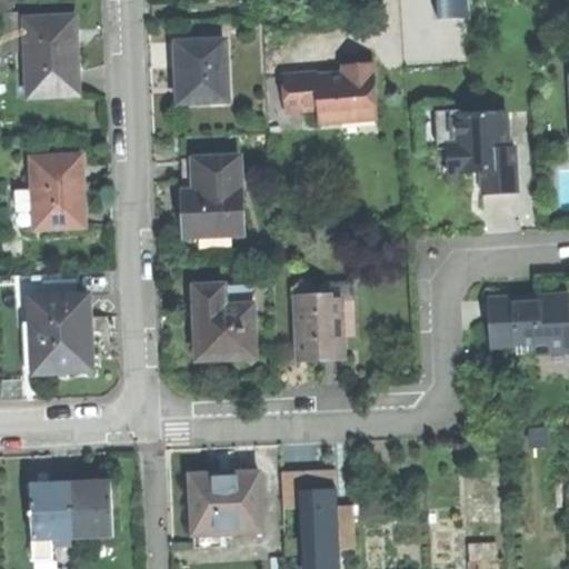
[(472,23),(471,1),(441,3),(442,26),(472,23)]
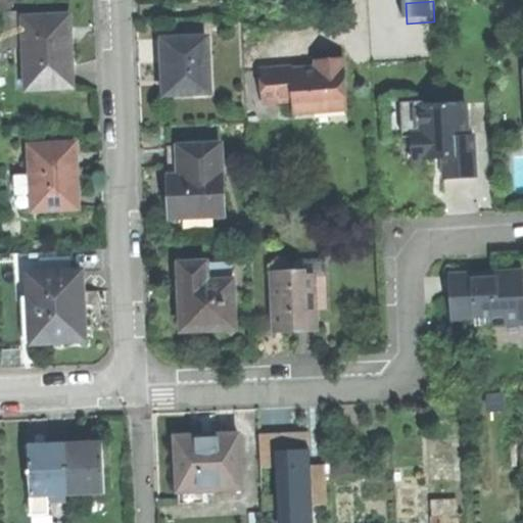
[(28,88),(75,86),(73,51),(72,14),(26,16),(28,88)]
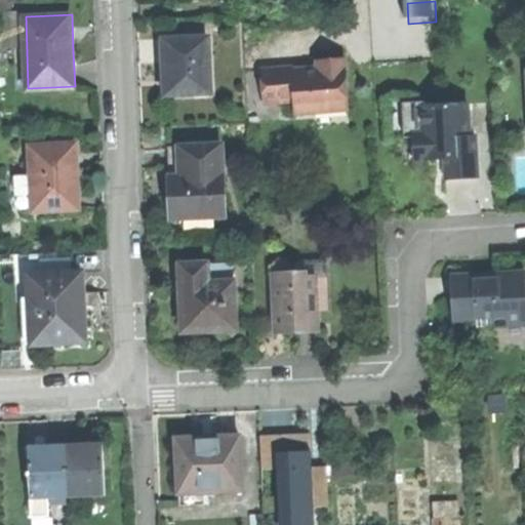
[(209,38),(165,40),(166,67),(167,94),(212,92),(209,38)]
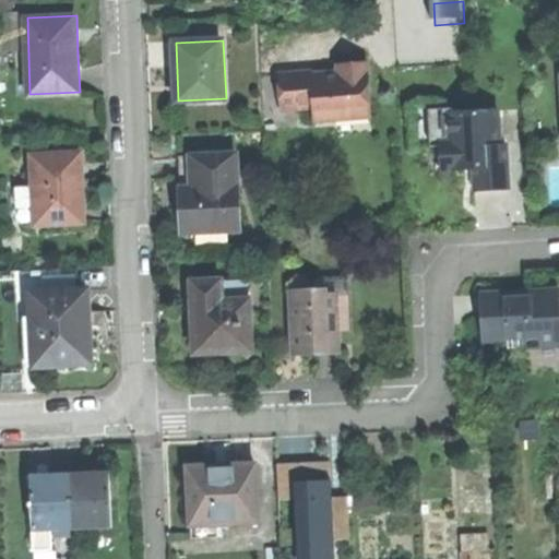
[(313,72),(281,74),(283,109),(317,107),(317,120),(345,118),(372,117),(369,63),(355,64),(341,66),(341,71),(341,75),(314,76),(313,72)]
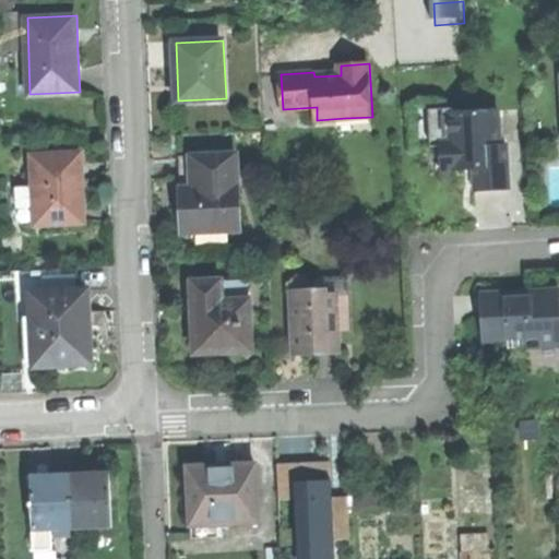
[(494,190),(511,189),(509,144),(501,145),(499,110),(454,114),(454,109),(431,110),(432,146),(442,145),(443,170),(476,169),(477,191),(494,190)]
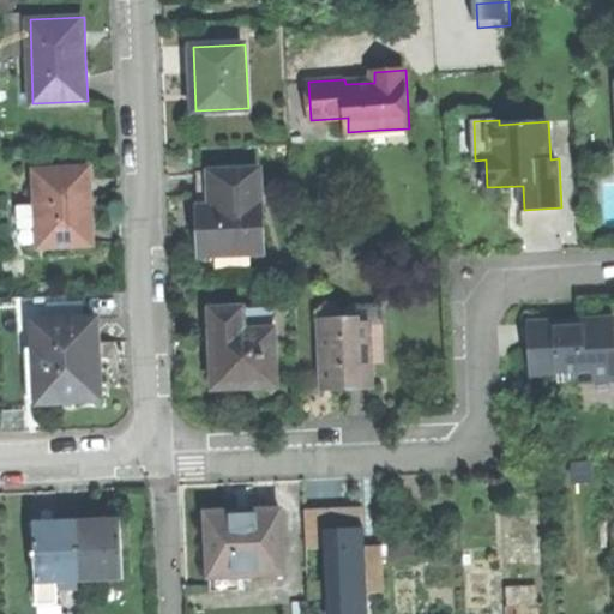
[(410,138),(409,128),(379,130),(379,139),(410,138)]
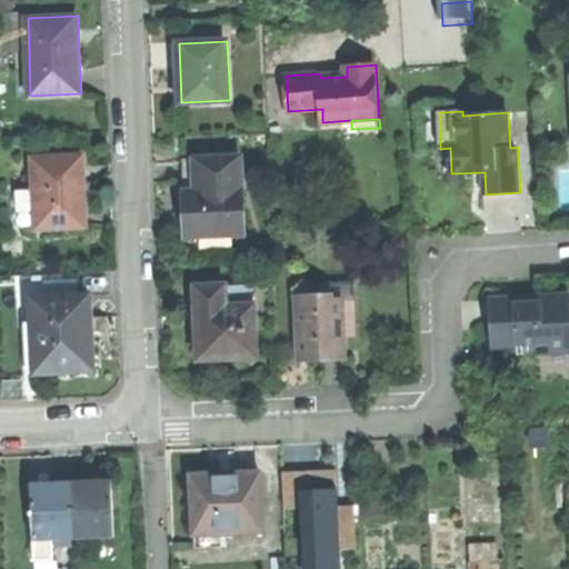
[(35,156),(37,227),(87,225),(86,205),(86,193),(85,159),(85,153),(35,156)]
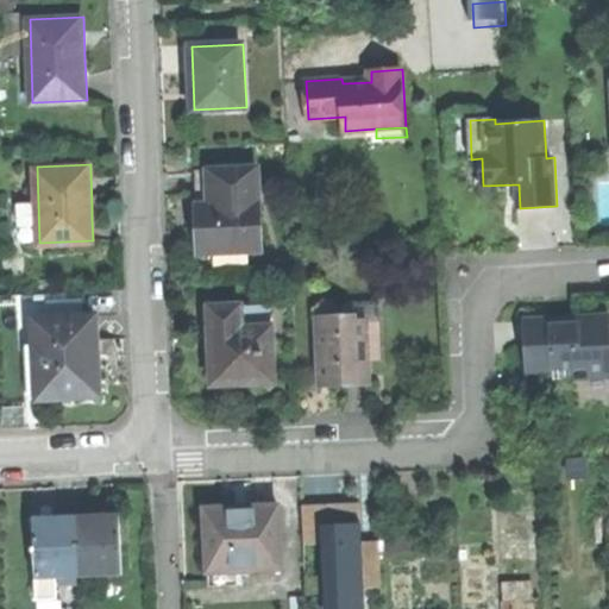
[(259,167),(196,170),(199,208),(201,253),(263,250),(259,167)]
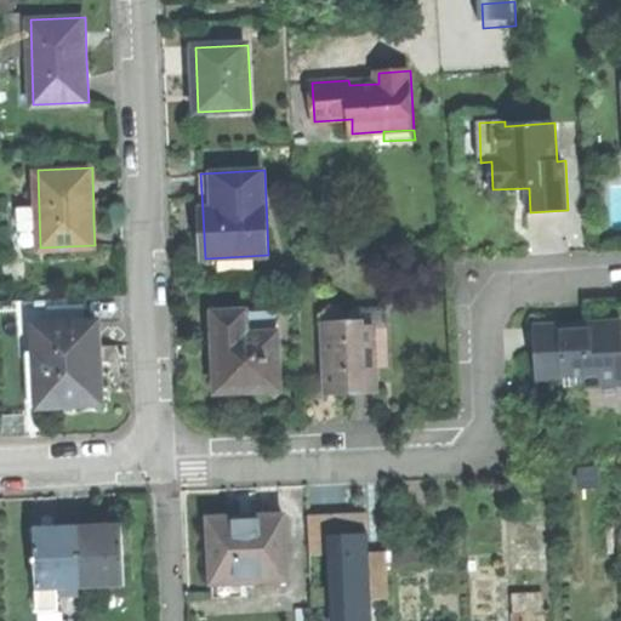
[(112,172),(92,174),(93,211),(113,210),(112,172)]
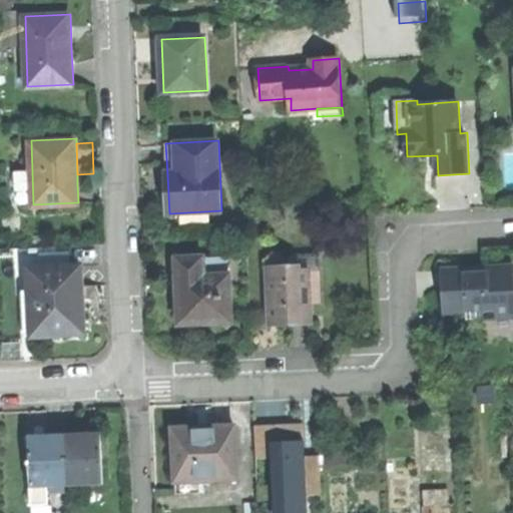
[(17,206),(28,206),(25,170),(14,170),(17,206)]
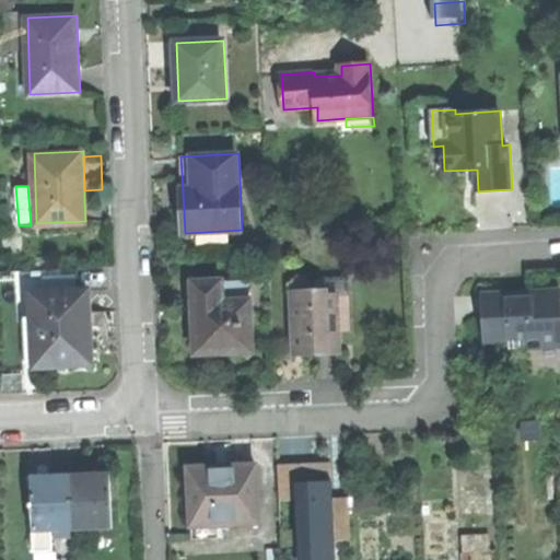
[(249,280),(195,282),(197,317),(198,352),(253,350),(249,280)]
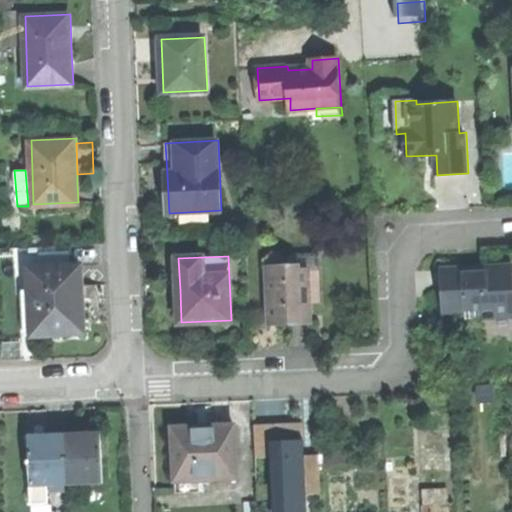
[(32,334),(84,332),(83,298),(81,264),(29,266),(32,334)]
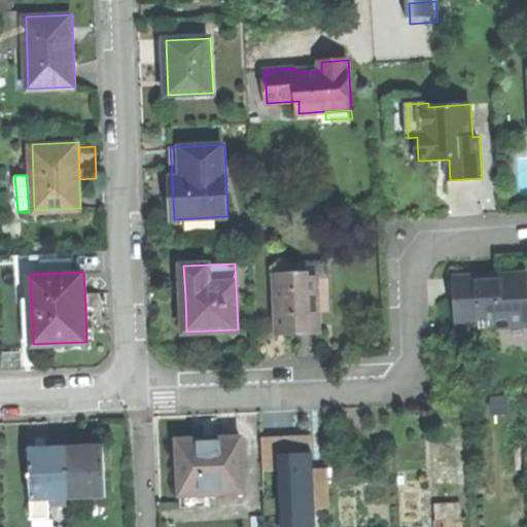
[(297,331),(319,330),(317,279),(299,280),(297,274),(276,275),(278,332),(297,331)]
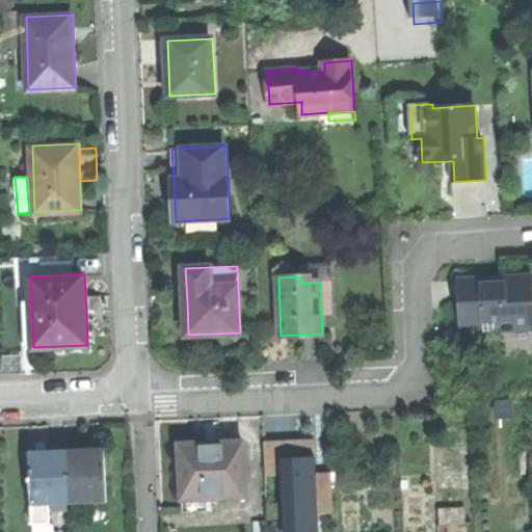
[(491,278),(459,281),(461,326),(484,325),(484,331),(531,329),(531,296),(529,297),(528,276),(491,278)]
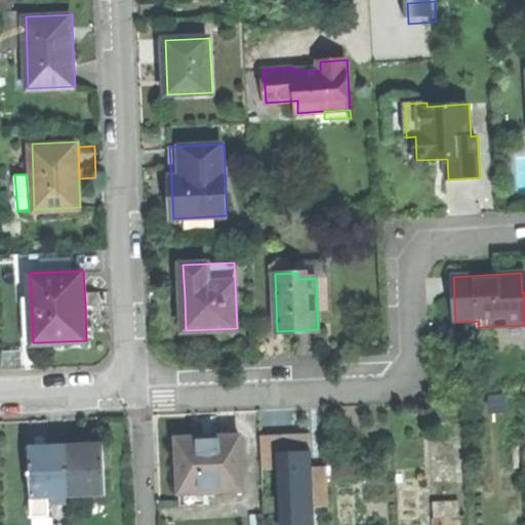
[(315,524),(315,508),(329,507),(326,467),(313,467),(311,433),(260,437),(264,514),(279,513),(279,524),(315,524)]
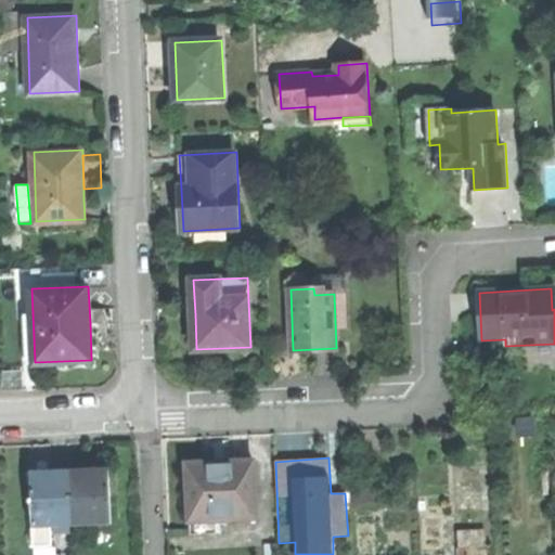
[(254,461),(189,463),(190,491),(191,520),(211,519),(257,517),(254,461)]
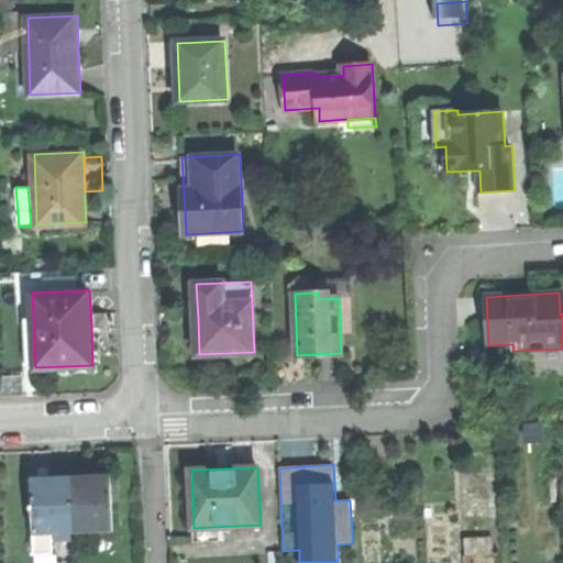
[(74,532),(114,530),(112,473),(80,475),(72,475),(74,532)]
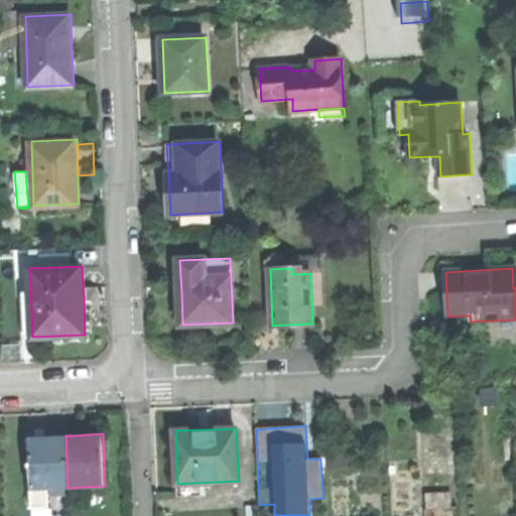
[(49,489),(68,488),(66,435),(53,436),(29,437),(32,489),(49,489)]
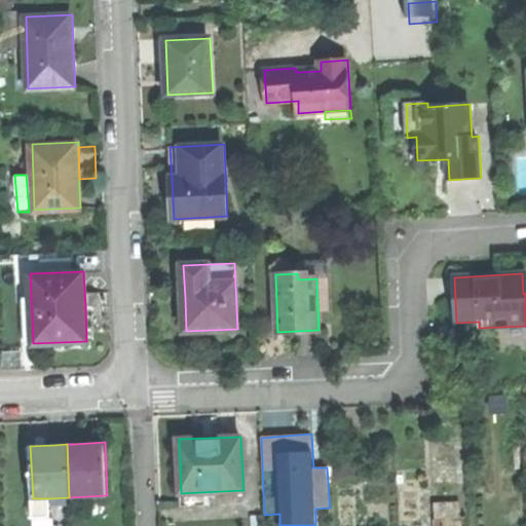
[(201,505),(200,492),(181,493),(181,506),(201,505)]
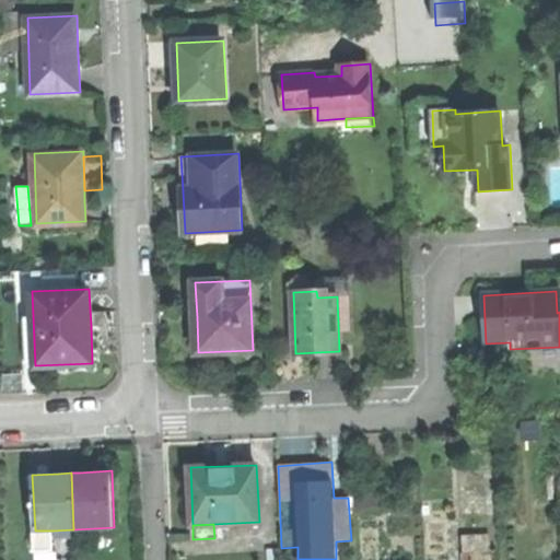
[(55,550),(54,531),(35,531),(35,551),(55,550)]
